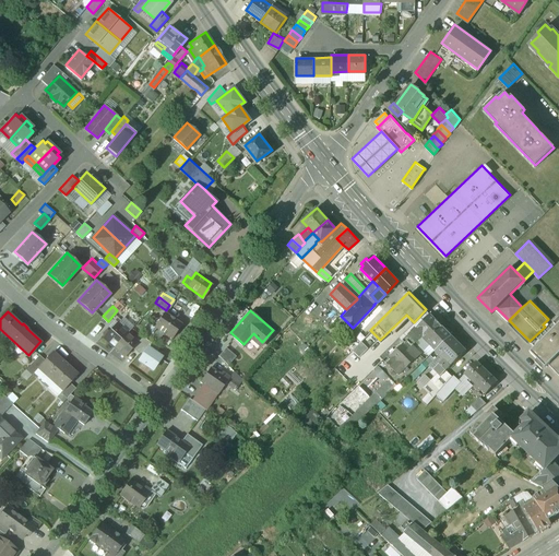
[(163,311),(153,326),(154,326),(150,332),(158,338),(162,331),(170,338),(180,322),(163,311)]
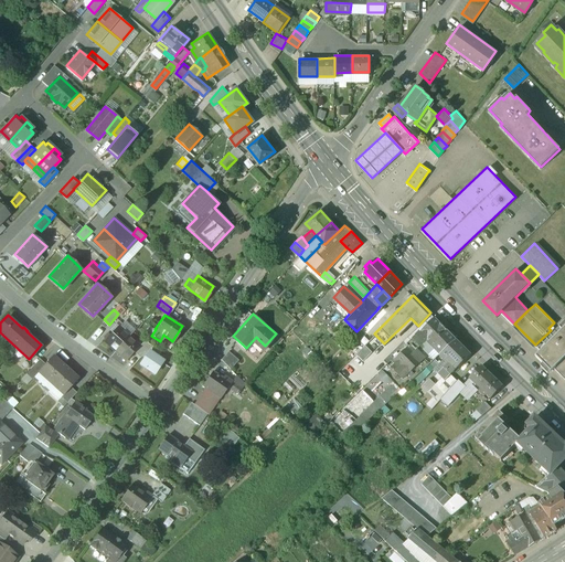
[(435,317),(407,343),(423,360),(427,364),(440,352),(456,338),(435,317)]
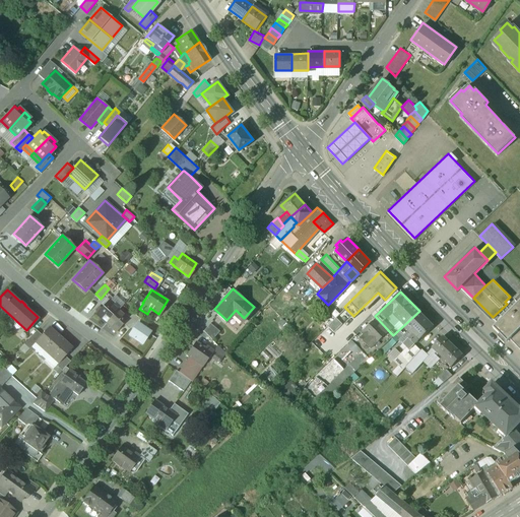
[(109,299),(96,313),(106,322),(118,309),(113,304),(114,303),(109,299)]
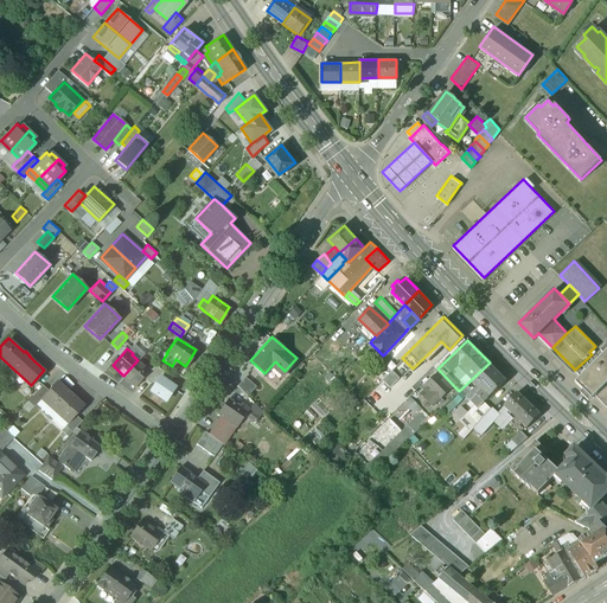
[(606,350),(575,380),(593,397),(598,392),(606,382),(606,350)]
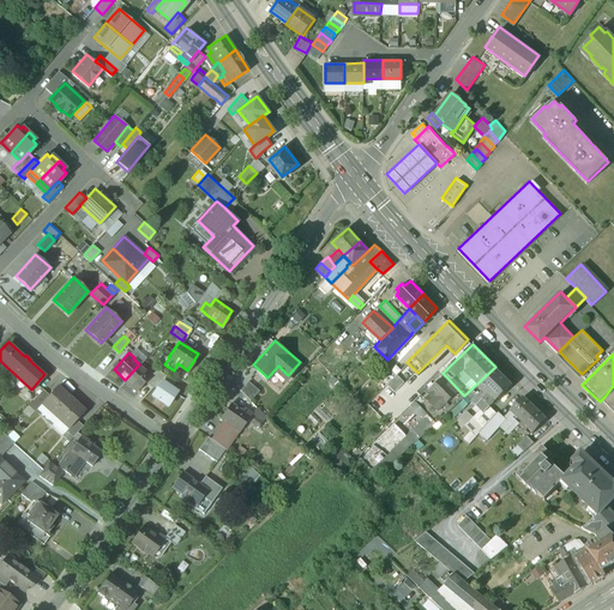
[(139,364),(125,380),(137,390),(152,373),(146,368),(145,369),(139,364)]
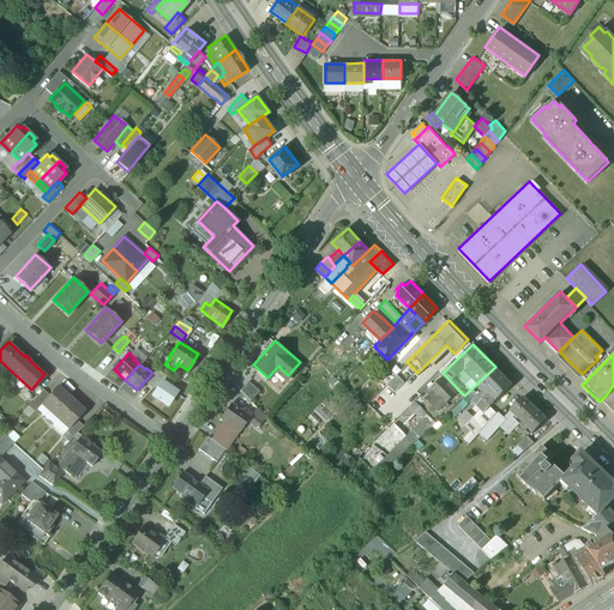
[(495,367),(479,382),(488,392),(495,399),(511,384),(495,367)]
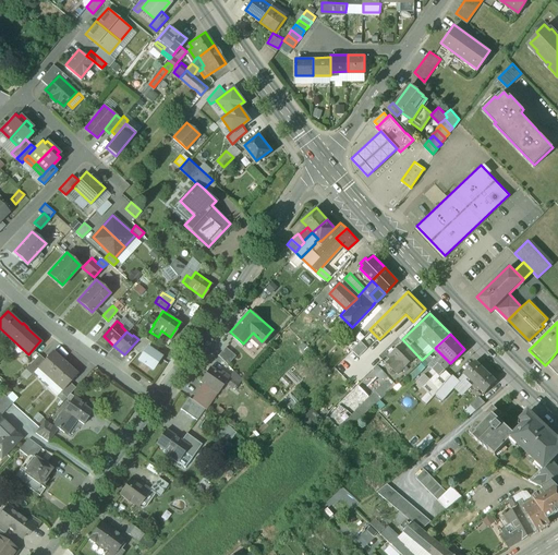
[(149,340),(142,349),(144,351),(147,347),(155,351),(158,347),(149,340)]
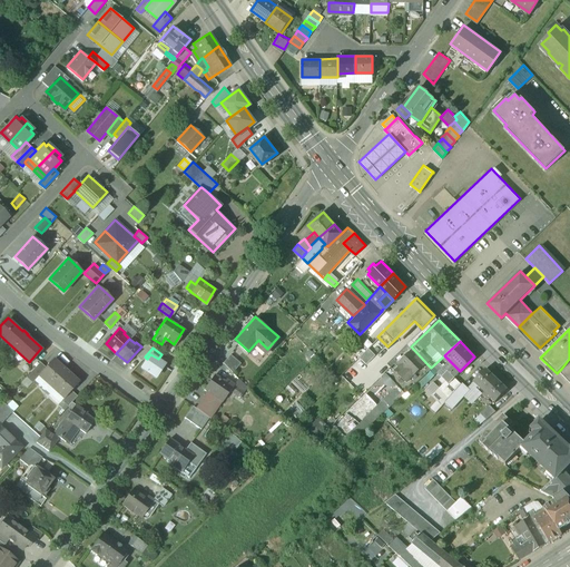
[(426,363),(412,349),(396,362),(404,370),(411,377),(422,367),(426,363)]
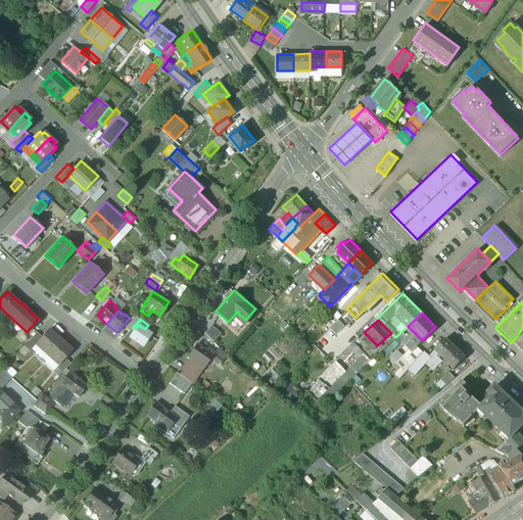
[(220,332),(210,324),(204,331),(212,340),(220,332)]
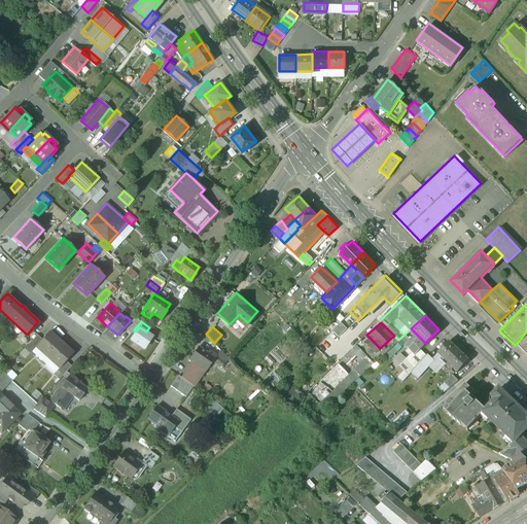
[(143,347),(151,336),(146,332),(139,327),(136,332),(131,339),(143,347)]
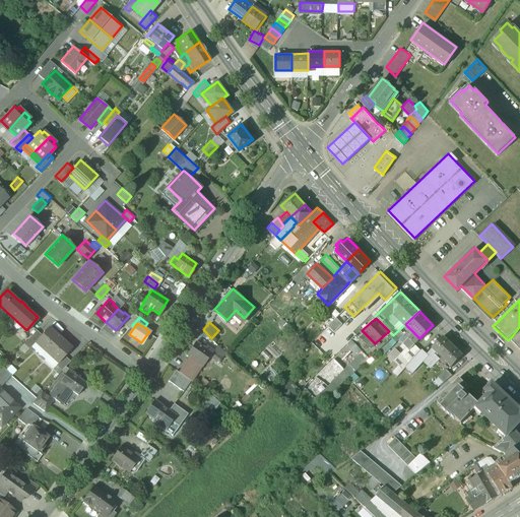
[(42,333),(35,340),(36,341),(47,351),(60,337),(48,326),(42,333)]
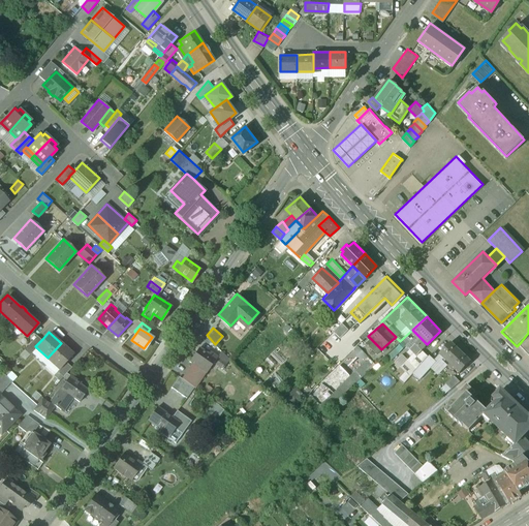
[(37,335),(28,343),(34,348),(36,347),(35,346),(42,339),(37,335)]
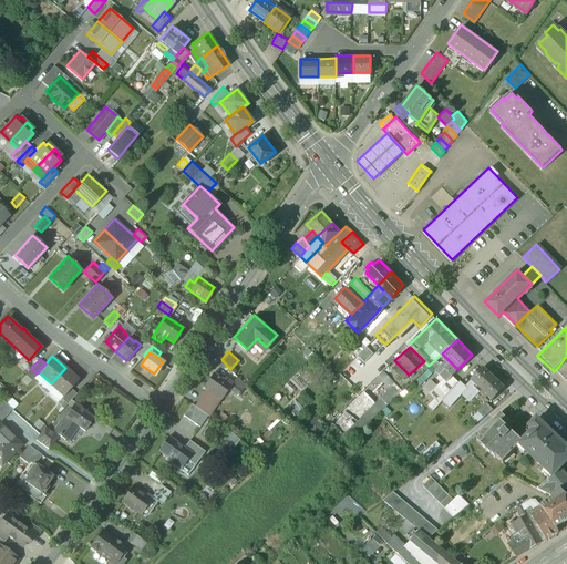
[(451,362),(440,373),(445,380),(457,369),(451,362)]
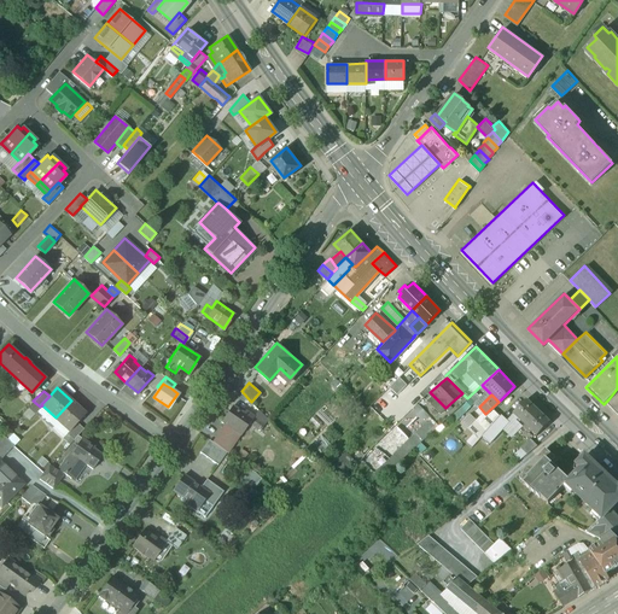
[(432,405),(423,397),(417,402),(426,411),(432,405)]
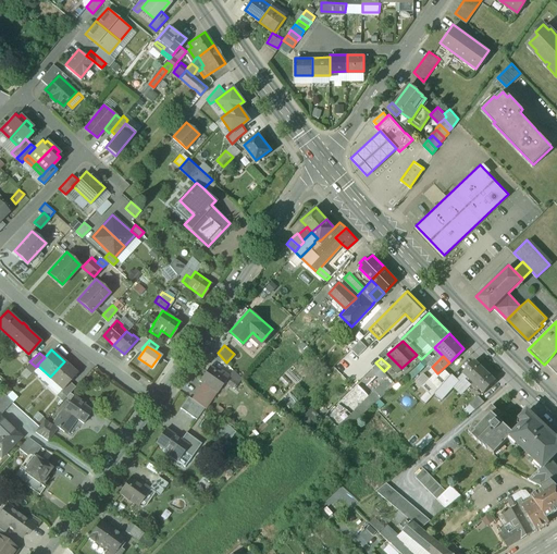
[(474,358),(462,371),(467,376),(466,378),(471,383),(485,369),(474,358)]
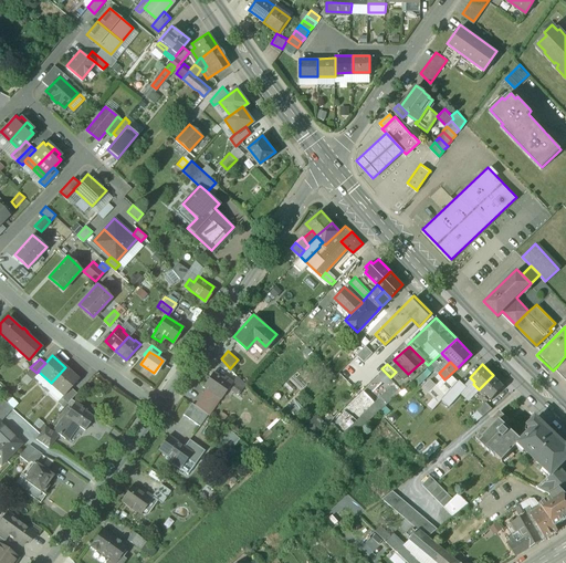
[(65,367),(51,383),(63,394),(64,394),(71,386),(77,378),(65,367)]
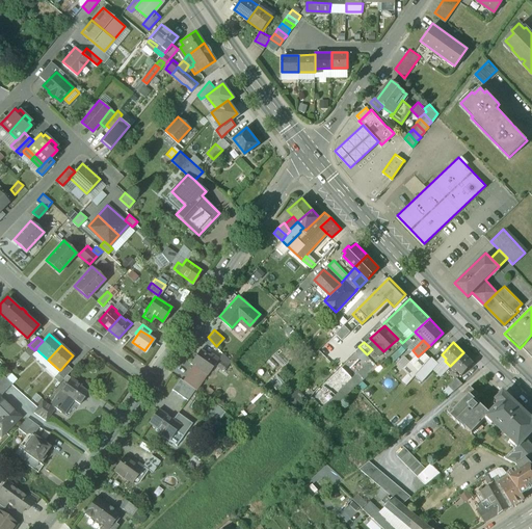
[(372,349),(367,354),(373,361),(383,351),(377,345),(372,349)]
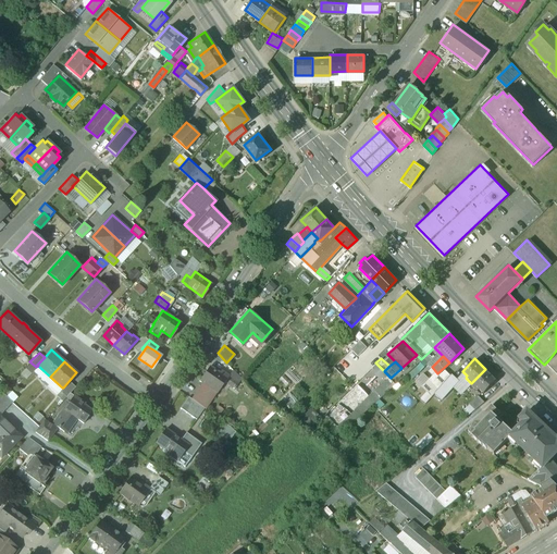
[(220,371),(209,365),(199,379),(202,381),(217,391),(217,392),(224,381),(229,376),(229,374),(221,369),(220,371)]
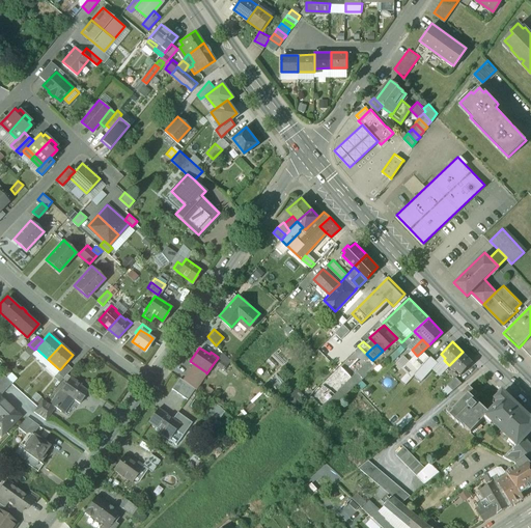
[(463,352),(449,365),(454,370),(456,368),(462,373),(473,361),(463,352)]
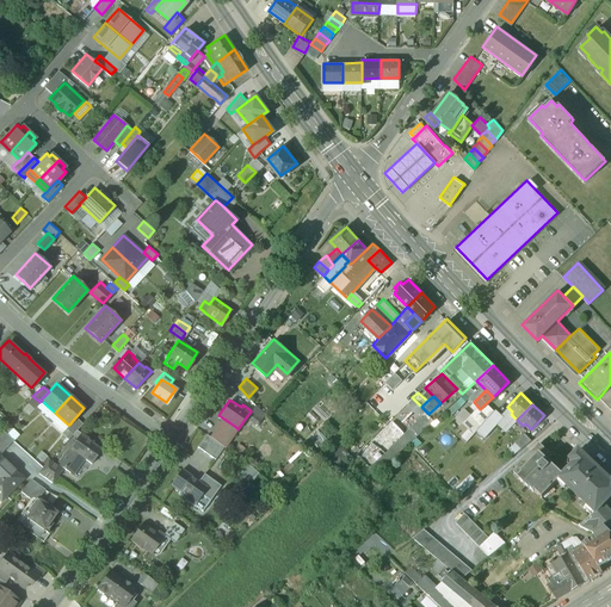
[(409,407),(402,413),(407,417),(414,412),(409,407)]
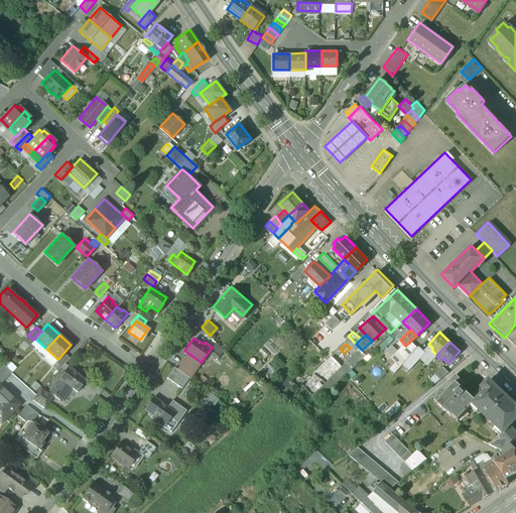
[(419,346),(403,363),(409,369),(425,351),(419,346)]
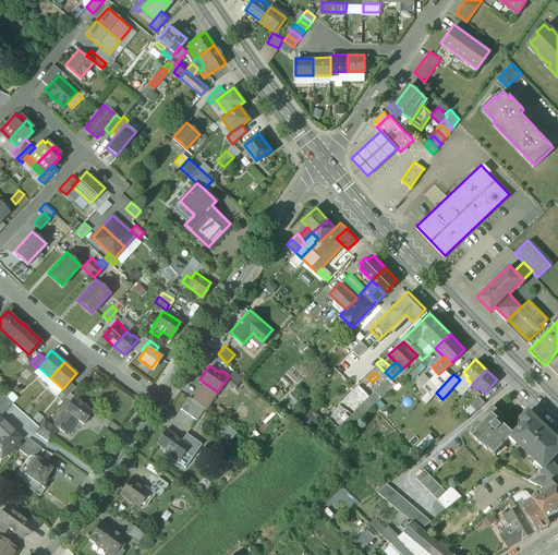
[(239,383),(229,376),(225,382),(234,388),(239,383)]
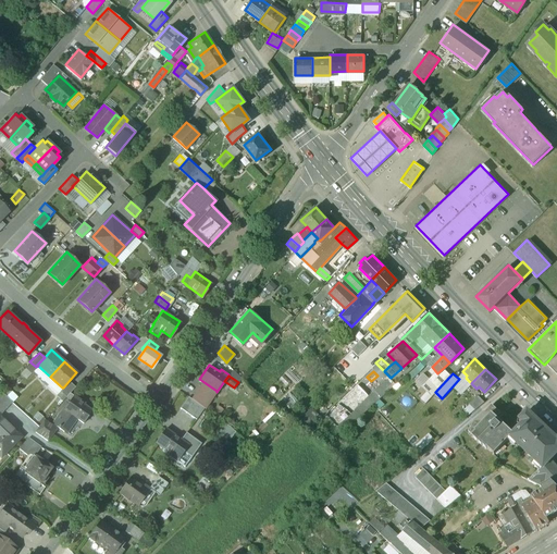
[(386,379),(334,429),(341,434),(392,385),(386,379)]
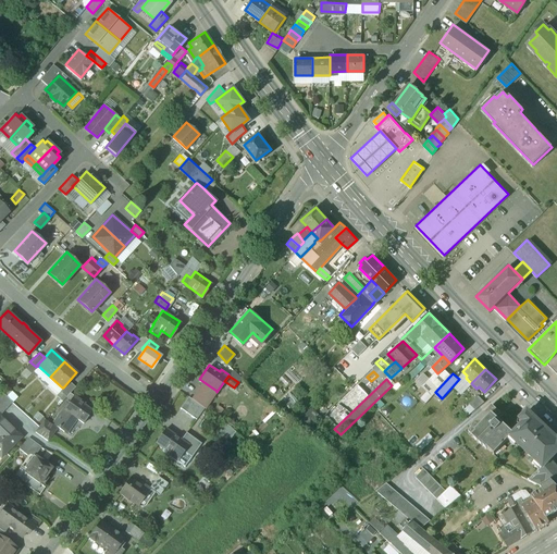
[(75,385),(70,380),(63,388),(62,388),(60,390),(66,395),(70,392),(75,385)]
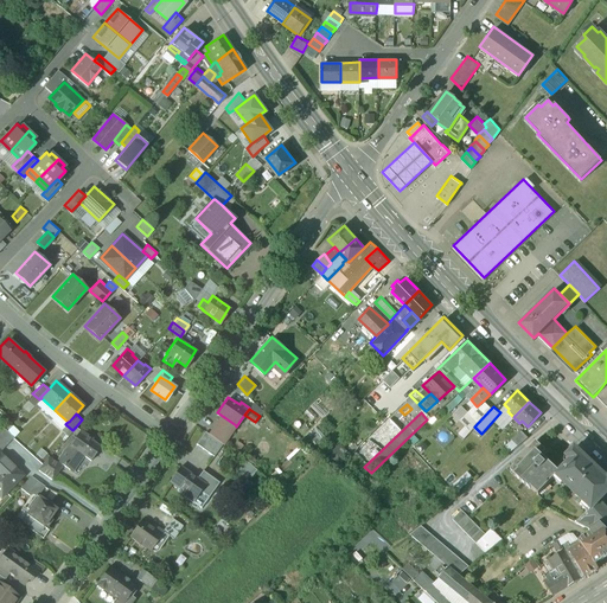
[(236,425),(221,415),(208,432),(223,443),(236,425)]
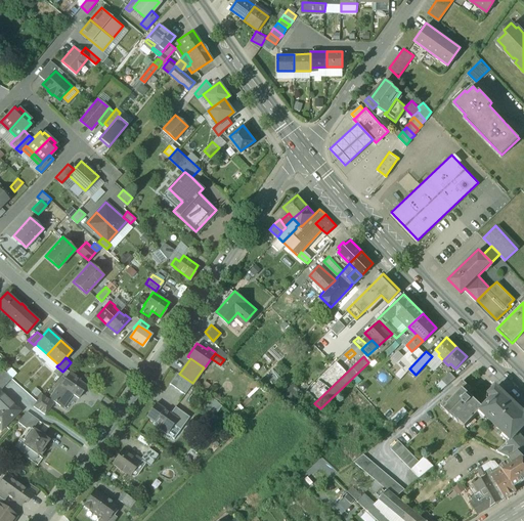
[(336,359),(320,374),(331,385),(346,371),(336,359)]
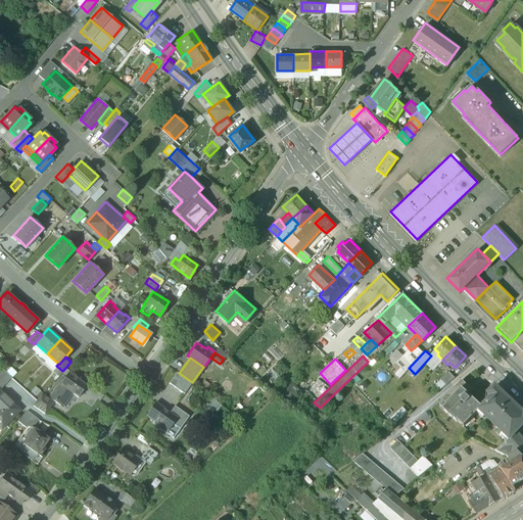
[(3,367),(0,370),(0,385),(1,387),(11,376),(3,367)]
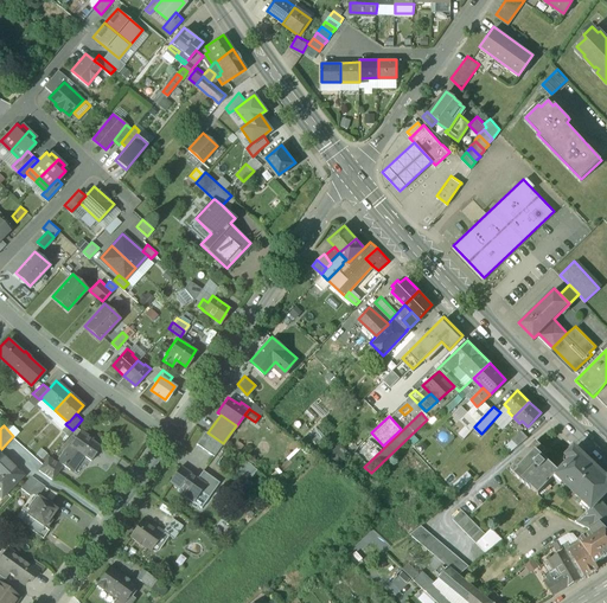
[(93,437),(80,429),(77,432),(66,448),(65,447),(57,459),(69,467),(80,451),(90,459),(100,446),(91,438),(93,437)]
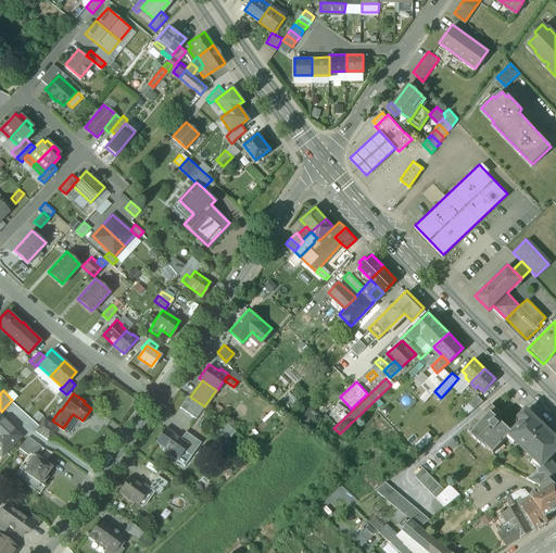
[(462,407),(467,413),(482,399),(477,393),(462,407)]
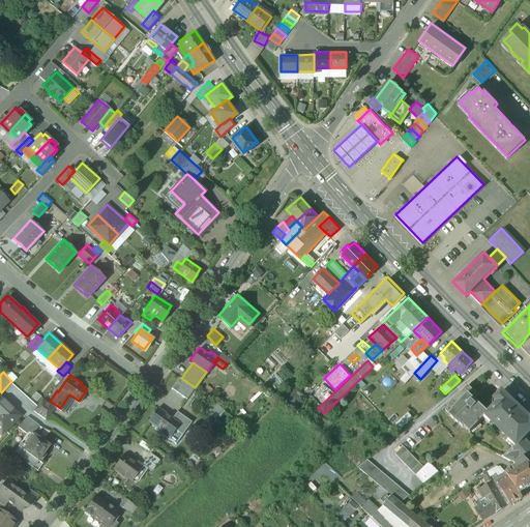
[(179,377),(171,388),(186,399),(194,387),(179,377)]
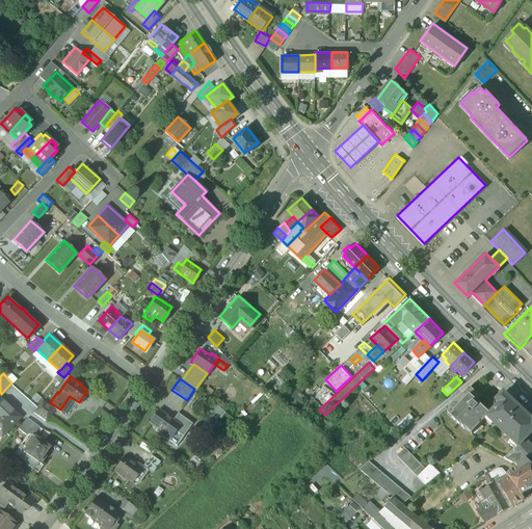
[(470,385),(463,391),(462,391),(455,398),(448,404),(455,411),(451,414),(457,420),(460,417),(463,420),(463,419),(468,423),(466,425),(472,431),(487,416),(489,413),(474,397),(478,393),(470,385)]
